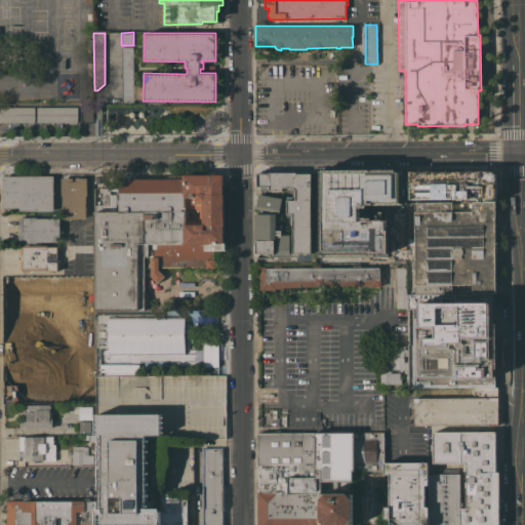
[(121,46),(132,46),(133,103),(122,103),(121,46)]
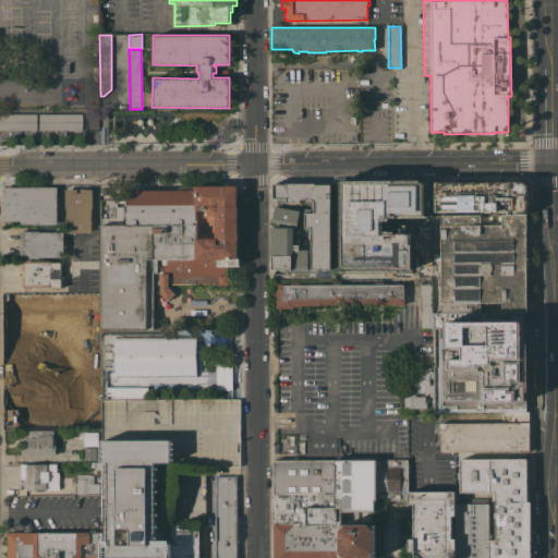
[(0,130),(0,113),(36,113),(36,130),(0,130)]
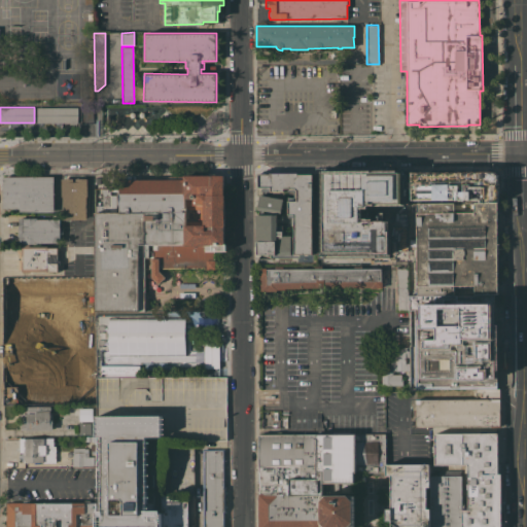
[(77,107),(77,123),(36,123),(36,107),(77,107)]
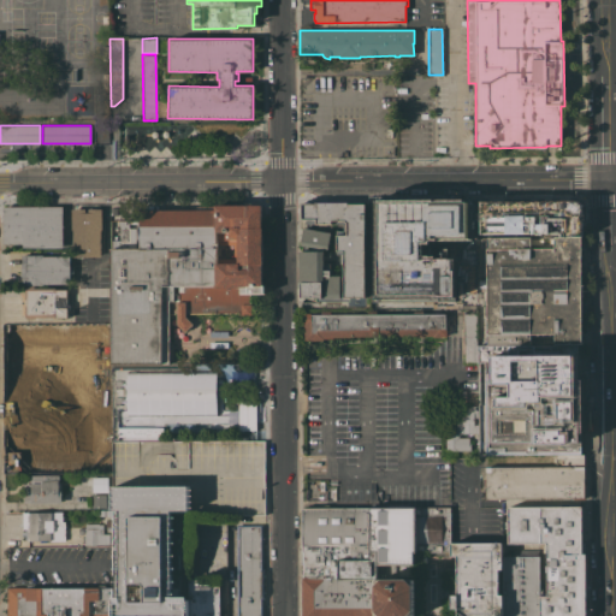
[(554,237),(554,236),(560,236),(560,234),(480,234),(481,219),(478,219),(478,202),(579,201),(581,203),(581,237),(554,237)]
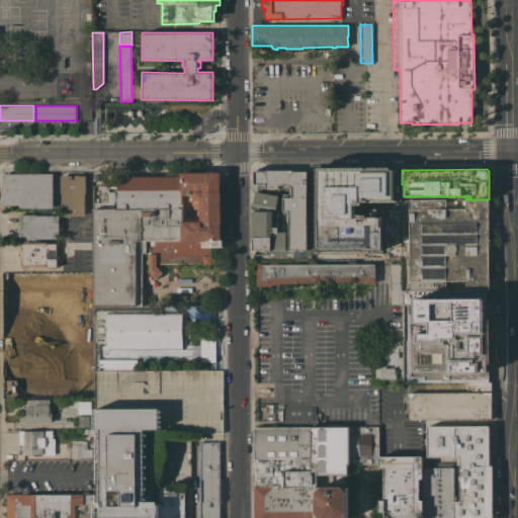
[(252,205),(254,191),(278,195),(276,208),(275,209),(269,207),(269,209),(272,210),(272,222),(278,221),(277,226),(278,226),(278,232),(286,231),(286,242),(290,242),(289,212),(283,213),(282,193),(289,193),(289,188),(288,187),(257,188),(257,184),(253,184),(254,171),(308,171),(308,259),(295,259),(295,250),(294,250),(294,253),(266,253),(266,250),(257,250),(257,251),(251,251),(251,246),(252,246),(252,242),(253,242),(253,237),(251,237),(251,209),(254,209),(255,205),(253,205),(252,205)]
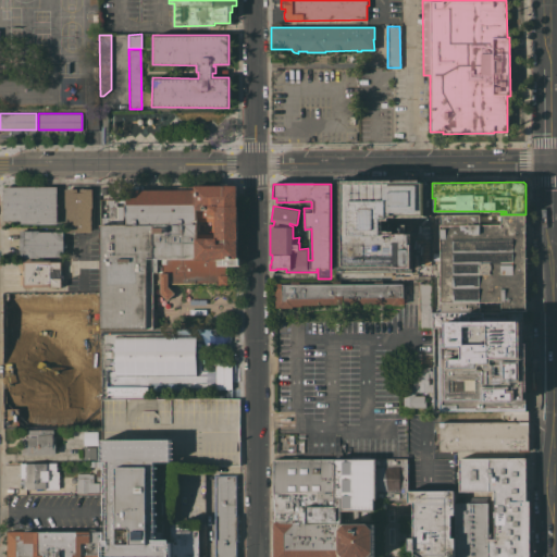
[(122,206),(123,224),(126,224),(126,214),(124,214),(123,200),(125,200),(125,189),(195,189),(195,185),(237,185),(237,206),(238,206),(238,238),(237,238),(237,257),(238,257),(238,265),(226,265),(226,274),(229,274),(229,284),(219,284),(219,283),(171,283),(171,281),(168,281),(168,286),(174,293),(168,299),(166,299),(163,302),(158,297),(161,294),(161,281),(158,281),(158,284),(151,284),(152,329),(101,329),(100,256),(100,243),(100,218),(109,217),(108,206),(108,200),(107,200),(107,199),(116,199),(116,206),(122,206)]
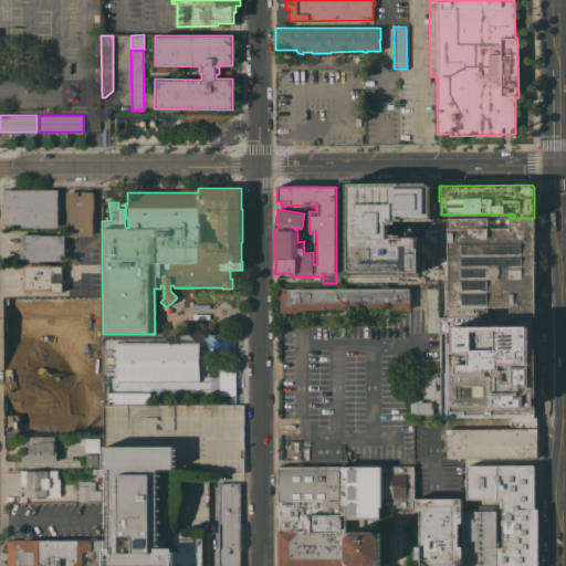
[(58,189),(58,228),(20,228),(20,223),(4,224),(3,189),(58,189)]
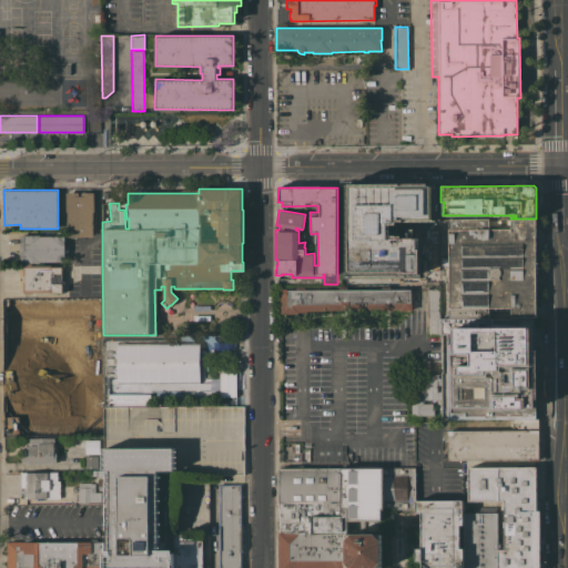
[(68,192),(79,192),(79,195),(81,195),(81,192),(94,192),(94,212),(93,212),(93,236),(84,236),(83,239),(77,239),(77,236),(69,236),(69,212),(68,212),(66,212),(66,192),(68,192)]
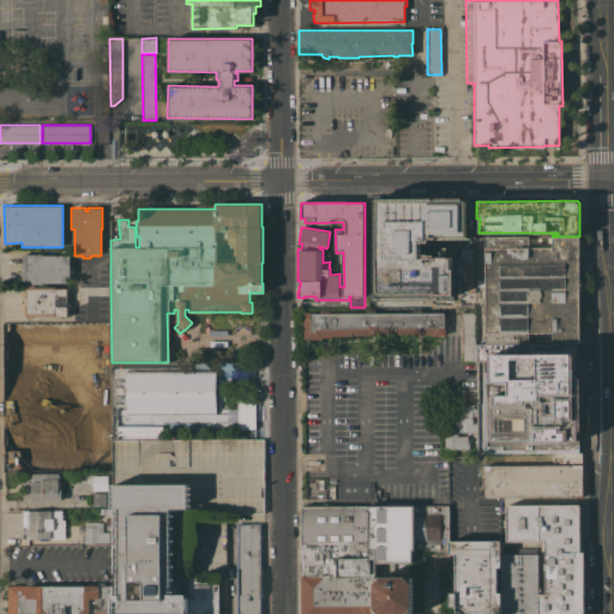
[(579,343),(554,343),(485,343),(485,236),(528,236),(528,247),(552,247),(552,236),(579,236),(579,343)]
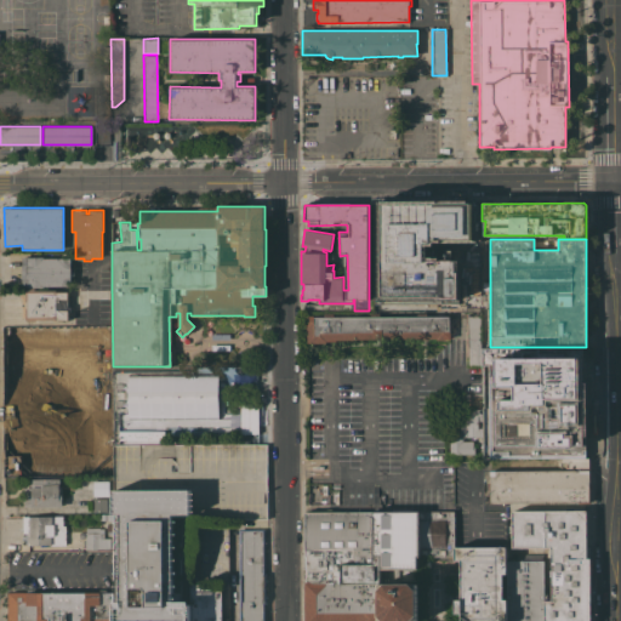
[(70,258),(70,268),(72,268),(72,277),(70,277),(70,286),(44,286),(44,288),(22,288),(22,273),(26,274),(26,271),(22,271),(22,256),(44,257),(43,258),(70,258)]
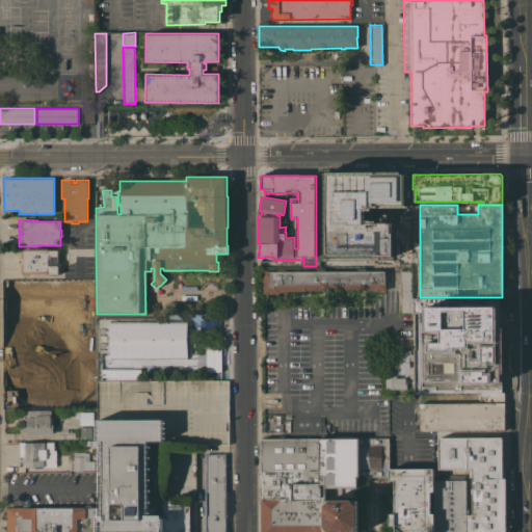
[(65,245),(65,232),(96,232),(96,244),(65,245)]
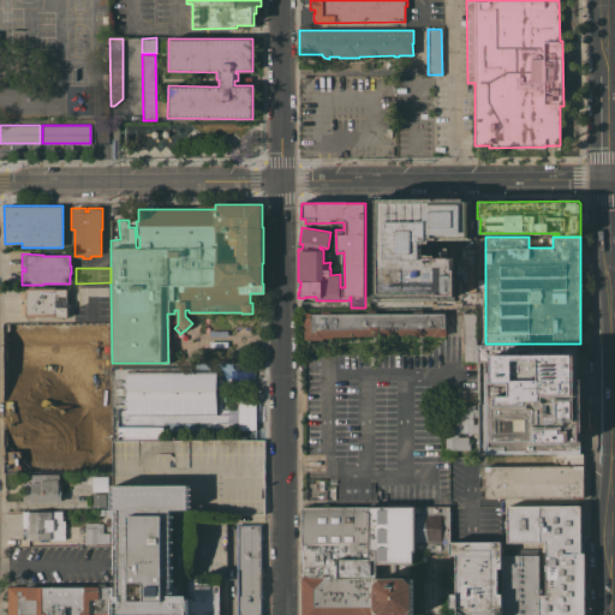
[(54,317),(54,316),(35,316),(35,318),(27,318),(27,316),(24,316),(25,305),(27,305),(27,298),(24,298),(24,287),(27,287),(27,286),(34,286),(34,287),(55,287),(55,290),(66,288),(66,304),(70,303),(70,309),(67,309),(67,317),(54,317)]
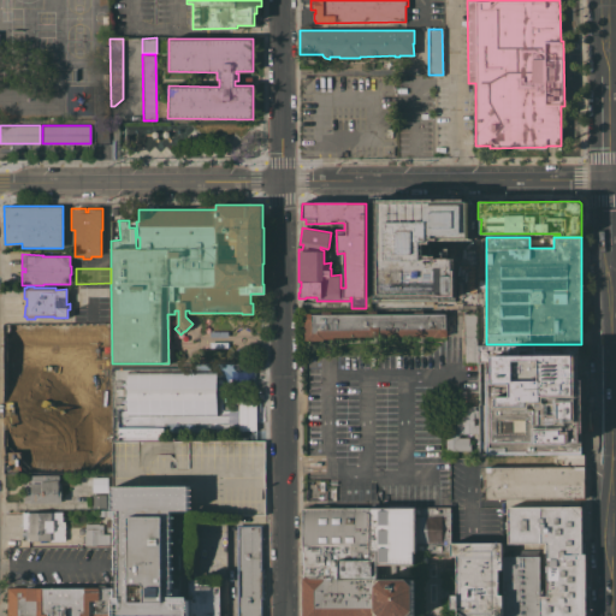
[(448,337),(433,337),(433,336),(426,336),(410,336),(397,336),(389,337),(389,336),(351,336),(351,337),(332,337),(332,338),(324,338),(324,341),(312,341),(312,339),(304,339),(304,326),(303,326),(303,313),(311,313),(311,314),(321,314),(321,311),(331,311),(331,314),(368,314),(368,311),(377,311),(377,314),(414,313),(414,311),(424,311),(424,313),(446,313),(446,327),(448,327),(448,337)]
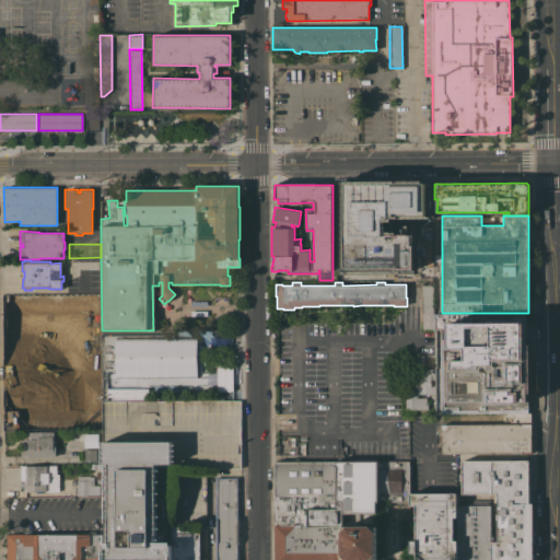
[(421,329),(421,284),(433,284),(433,329),(421,329)]
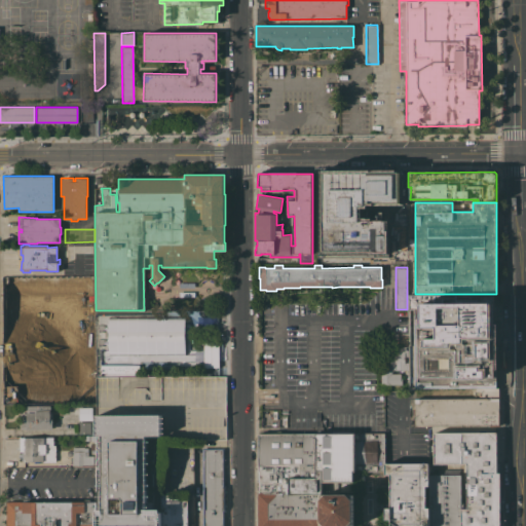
[(474,377),(458,377),(458,386),(450,386),(451,377),(443,377),(443,387),(409,387),(409,294),(415,294),(475,294),(474,377)]
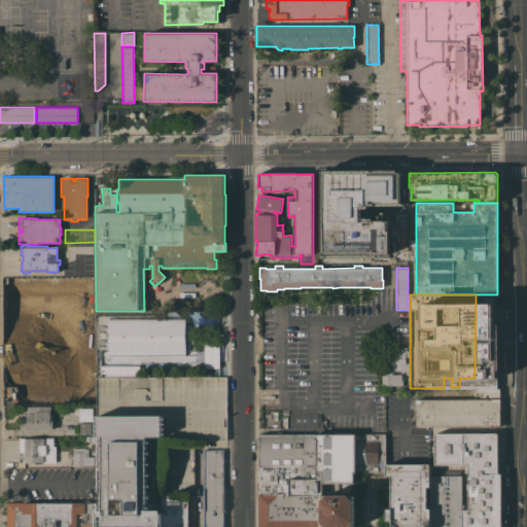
[(406,348),(406,350),(409,350),(409,357),(406,357),(406,362),(409,362),(409,371),(392,371),(392,374),(401,374),(401,378),(402,378),(402,385),(381,385),(381,371),(383,371),(383,365),(384,365),(384,361),(385,361),(385,348),(397,348),(406,348)]
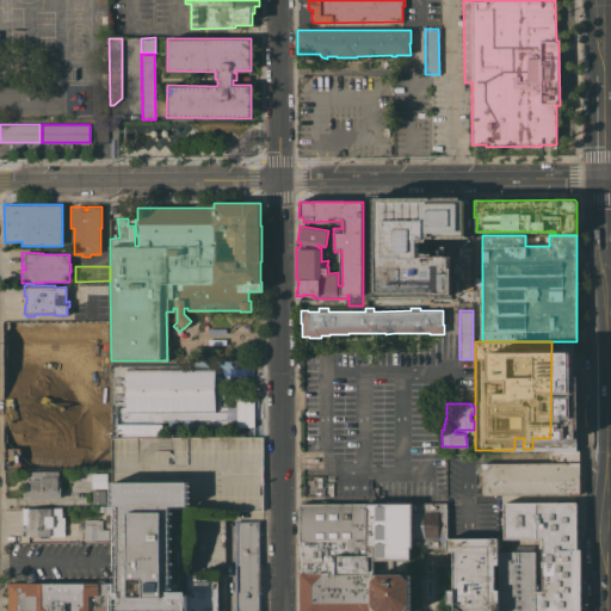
[(579,450),(579,460),(559,460),(559,455),(551,455),(551,451),(579,450)]
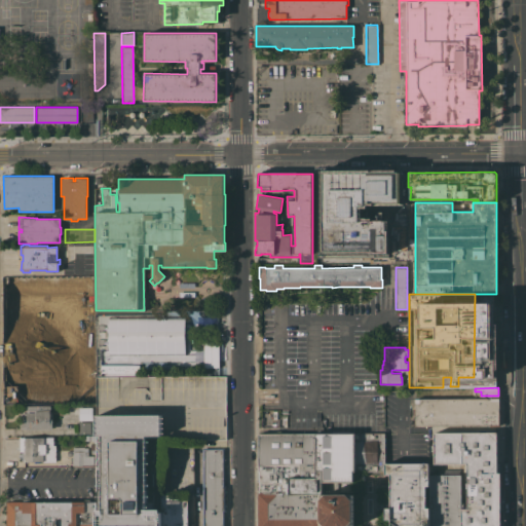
[(499,398),(499,426),(415,425),(415,399),(499,398)]
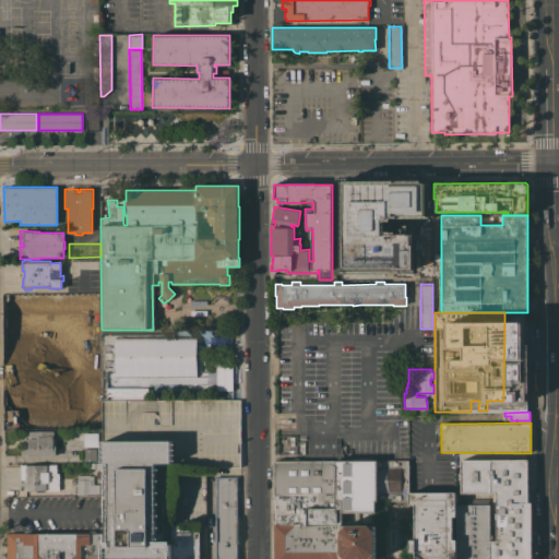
[(27,456),(27,455),(21,455),(21,439),(27,439),(27,431),(52,430),(54,438),(55,438),(56,455),(27,456)]
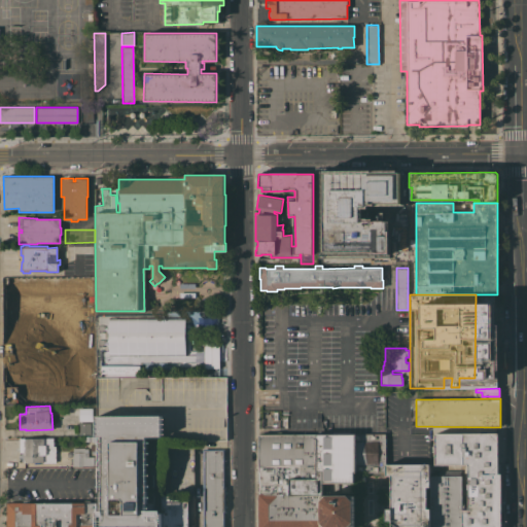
[(96,526),(96,502),(97,502),(97,451),(96,451),(96,444),(96,416),(162,416),(162,436),(146,436),(146,502),(145,502),(145,511),(162,511),(162,526),(96,526)]
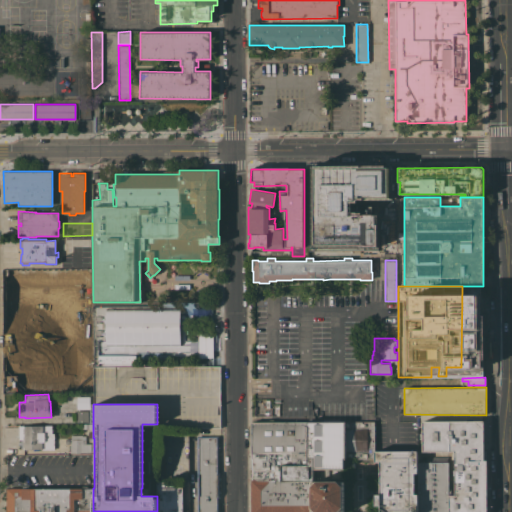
[(88,422),(76,422),(76,411),(87,410),(88,422)]
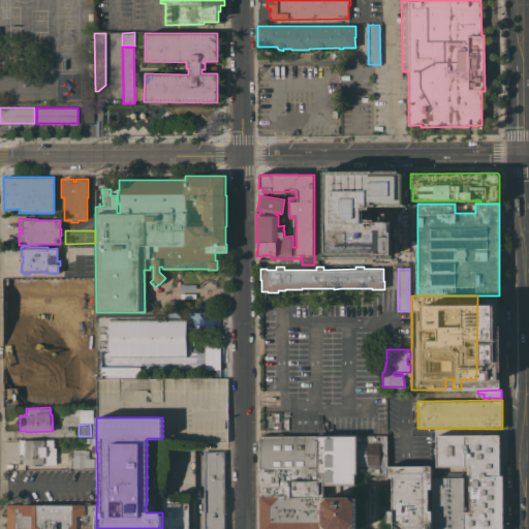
[(386,477),(386,473),(358,473),(358,494),(340,494),(340,497),(355,497),(355,528),(260,528),(260,492),(257,492),(257,489),(259,489),(259,484),(257,484),(257,479),(260,479),(260,436),(356,435),(386,435),(386,466),(387,466),(387,477),(386,477)]
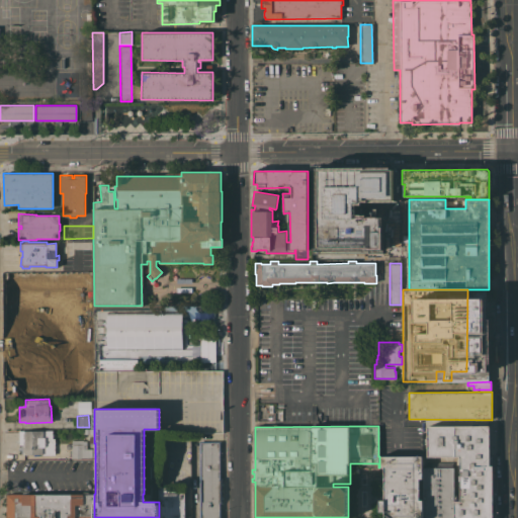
[(454,517),(454,501),(459,501),(459,456),(427,456),(427,444),(424,444),(424,438),(427,438),(427,426),(489,426),(489,467),(492,467),(492,517),(454,517)]
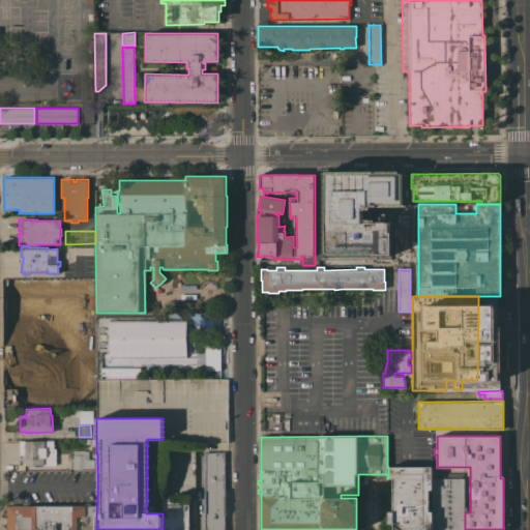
[(56,464),(53,464),(53,466),(25,465),(24,465),(24,454),(20,454),(20,440),(53,440),(53,448),(56,448),(56,464)]
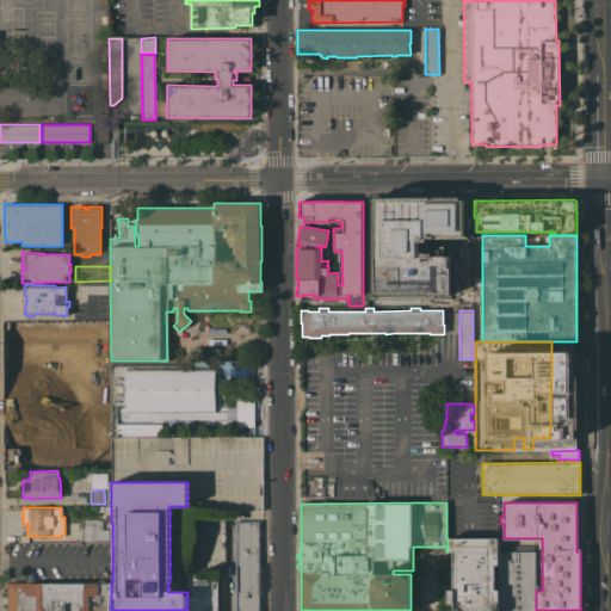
[(109,539),(96,539),(96,541),(84,541),(84,524),(84,519),(98,519),(102,519),(102,529),(109,529),(109,539)]
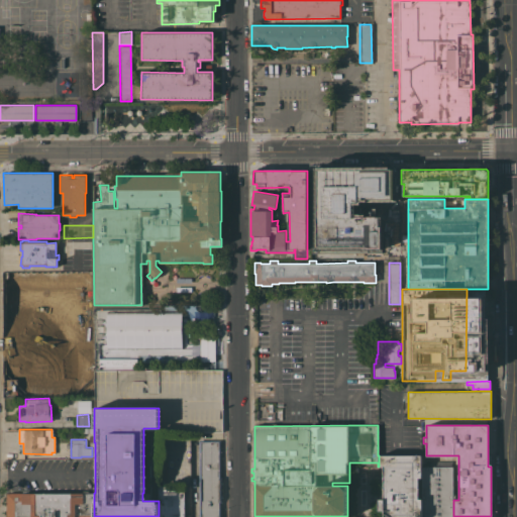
[(220,440),(220,478),(221,478),(221,502),(220,502),(220,516),(198,516),(198,440),(220,440)]
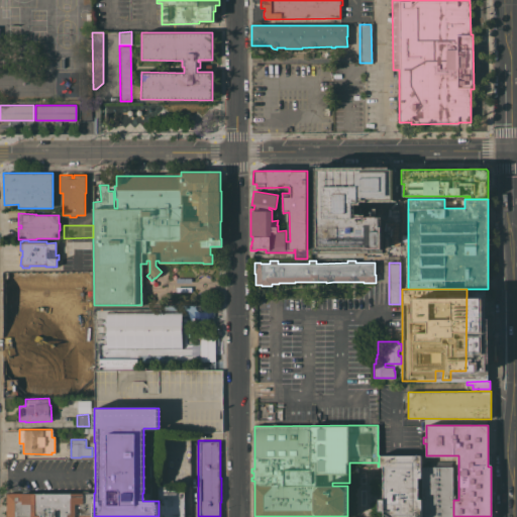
[(379,455),(421,454),(421,467),(422,467),(422,516),(379,516),(379,476),(383,476),(383,467),(379,467),(379,455)]
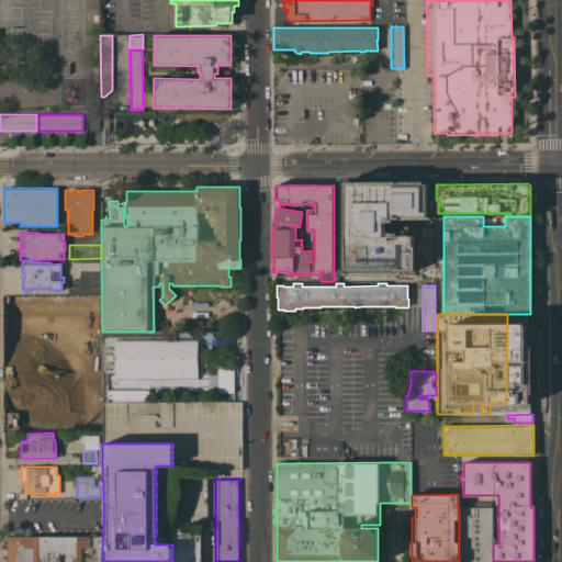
[(459,561),(459,507),(492,507),(492,543),(493,543),(493,561),(459,561)]
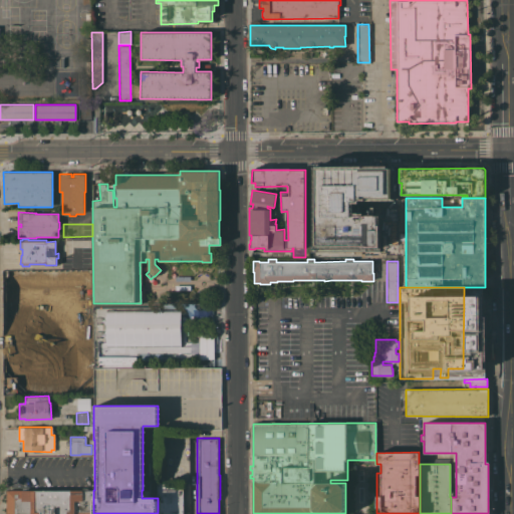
[(158,513),(158,498),(158,484),(183,484),(183,513),(158,513)]
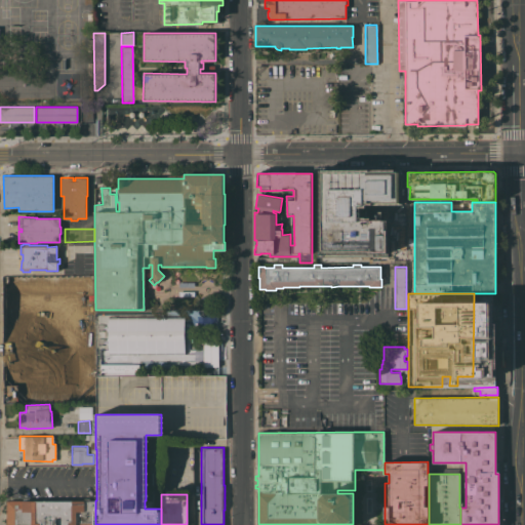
[(6,524),(6,500),(22,500),(83,500),(83,497),(89,497),(89,500),(95,500),(95,524),(6,524)]
